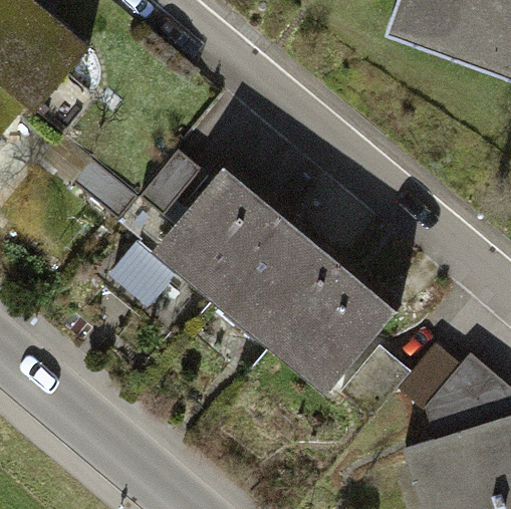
[(23,0),(0,0),(0,84),(25,105),(54,71),(63,78),(86,52),(23,0)]
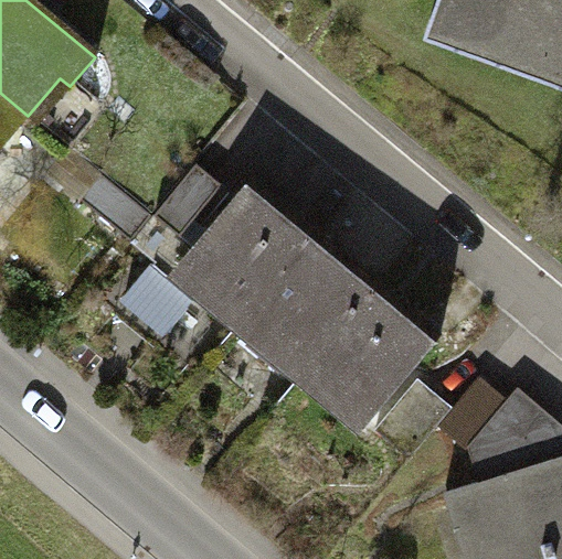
[(561,0),(441,0),(433,24),(561,71),(561,0)]
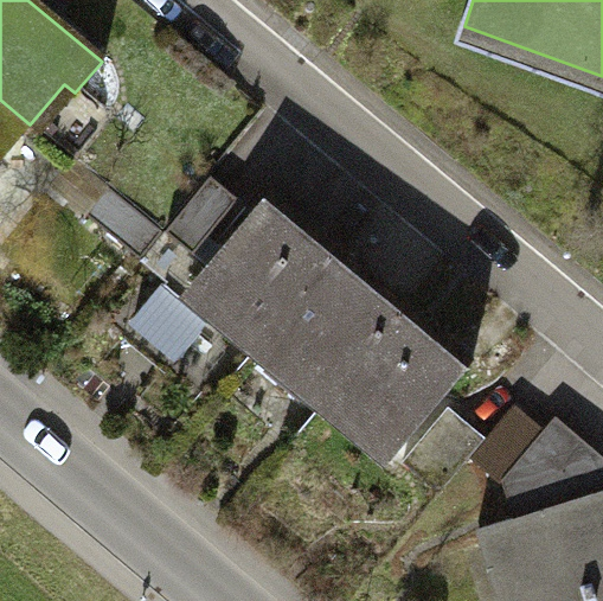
[(0,159),(1,160),(29,128),(0,104),(0,159)]
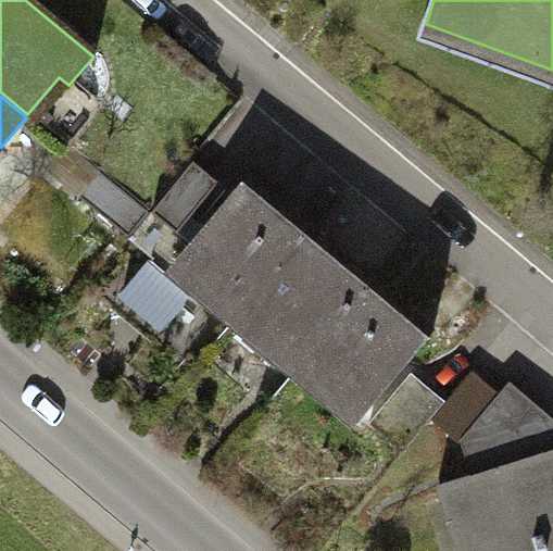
[(216,188),(190,165),(147,217),(126,241),(151,262),(120,300),(158,333),(188,297),(213,317),(223,307),(237,320),(308,236),(288,218),(247,185),(191,250),(184,243),(175,237),(216,188)]
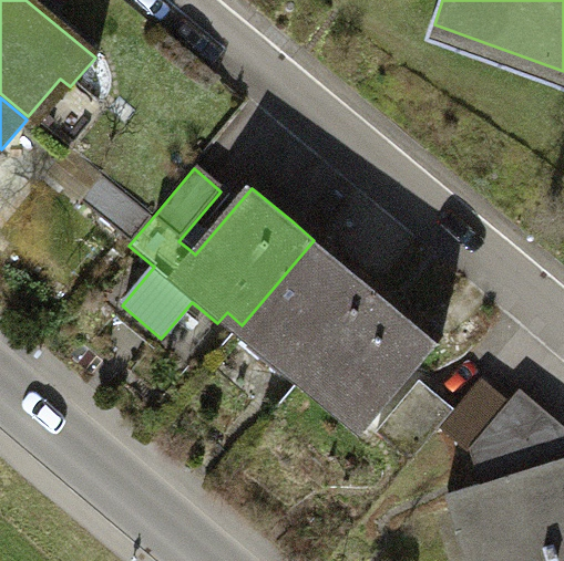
[(150,221),(99,179),(79,203),(129,246),(150,221)]
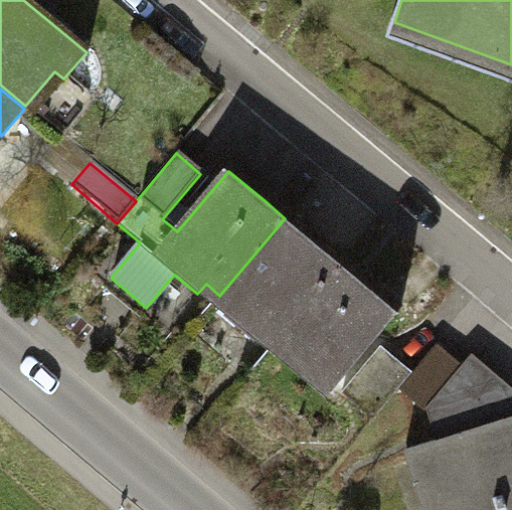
[(341,265),(285,218),(219,296),(276,342),(341,265)]
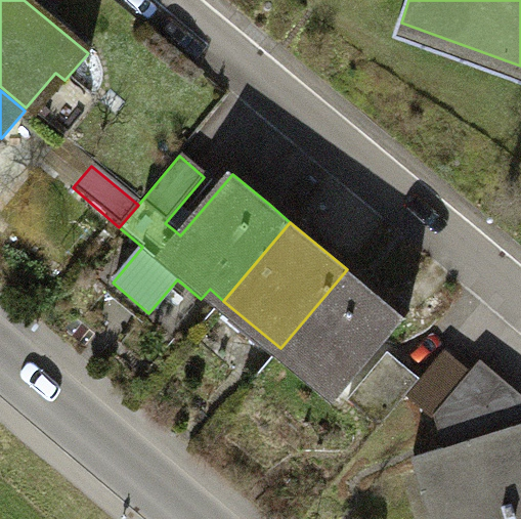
[(404,318),(347,269),(280,348),(338,397),(404,318)]
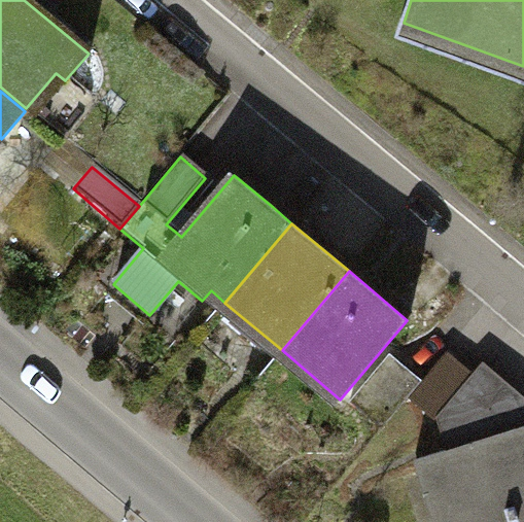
[(386,359),(348,404),(379,431),(418,386),(386,359)]
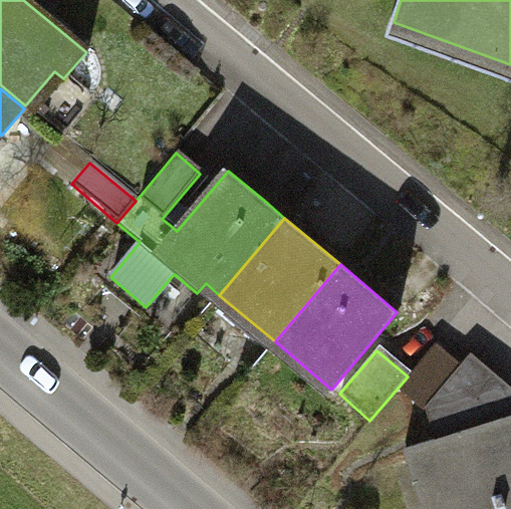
[(462,367),(425,411),(435,443),(417,448),(435,508),(510,508),(510,418),(507,419),(501,399),(462,367)]
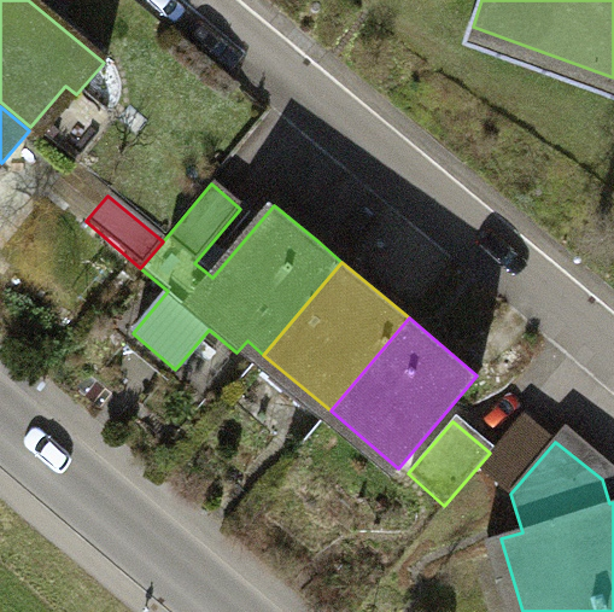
All buildings are outlined.
